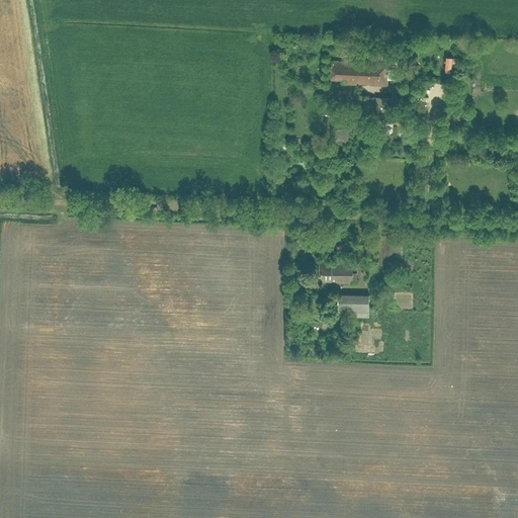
[(401,46),(400,59),(415,60),(415,47),(401,46)]
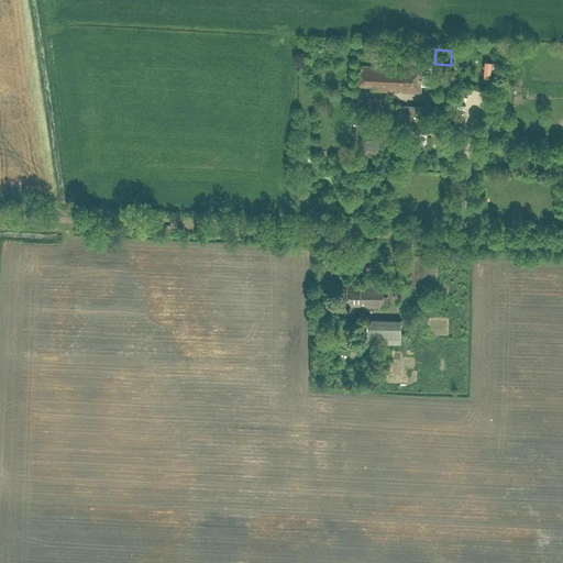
[(470,59),(462,59),(462,61),(455,61),(455,65),(462,65),(462,70),(467,70),(467,66),(470,66),(470,59)]
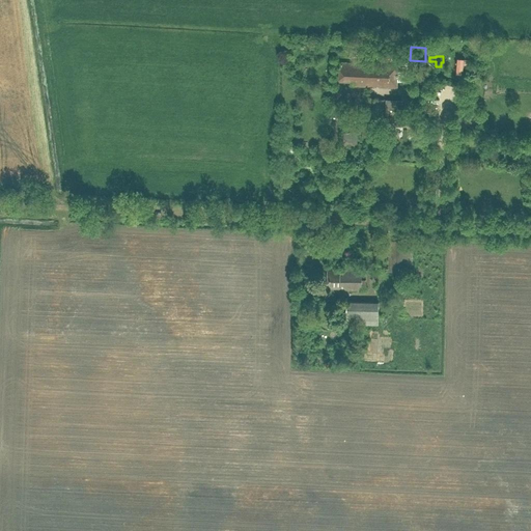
[(352,81),(352,85),(396,87),(398,62),(353,60),(353,62),(340,62),(339,81),(352,81)]
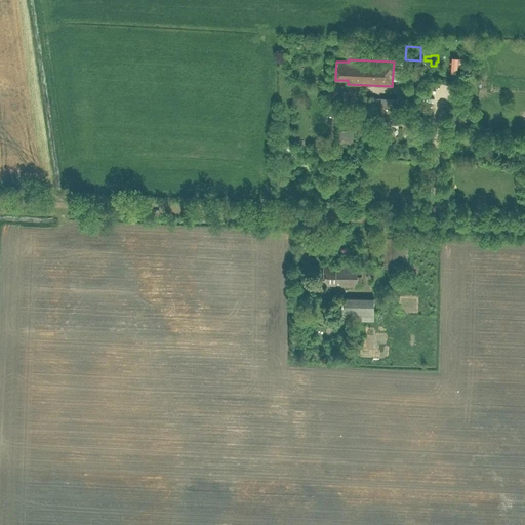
[(360,96),(358,138),(377,139),(379,97),(360,96)]
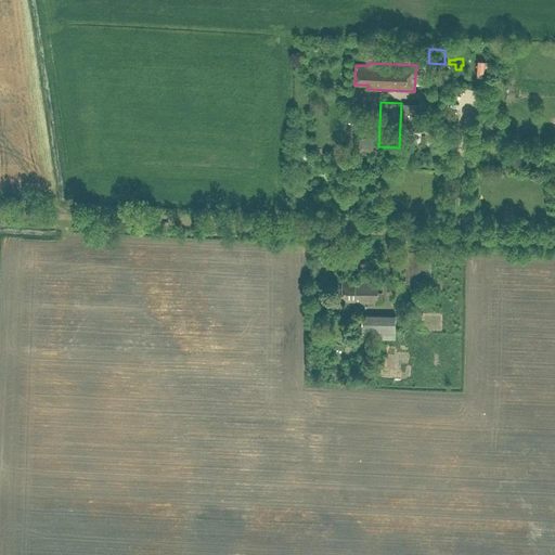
[(423,132),(423,126),(425,104),(424,104),(403,103),(401,131),(423,132)]
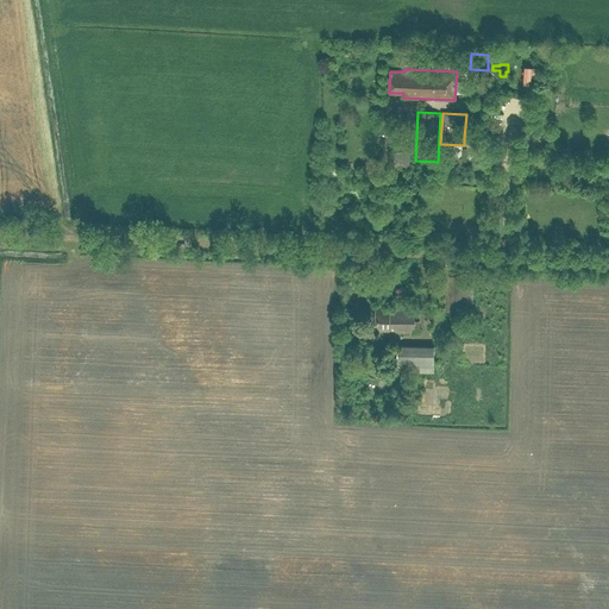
[(466,139),(483,139),(483,125),(466,125),(466,139)]
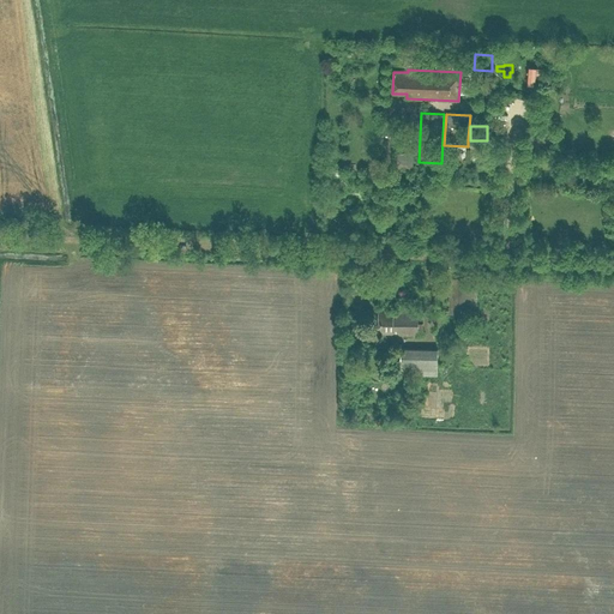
[(397,167),(414,168),(415,144),(405,144),(405,151),(398,151),(397,167)]
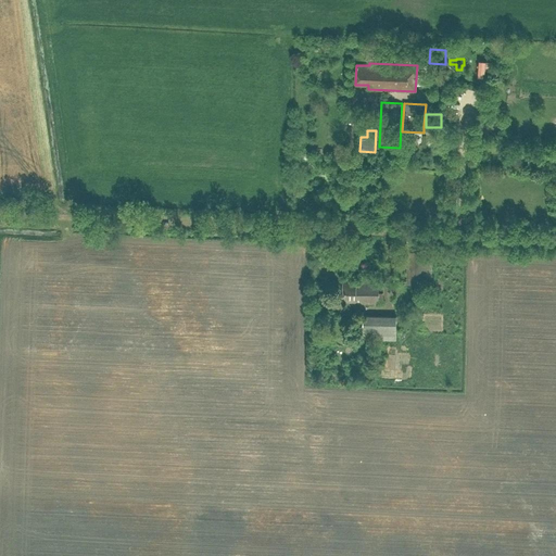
[(358,303),(379,303),(382,303),(382,292),(379,292),(379,281),(356,280),(356,283),(342,282),(342,302),(358,302),(358,303)]
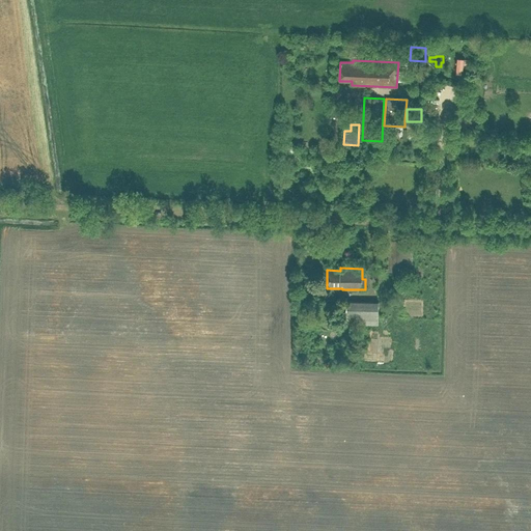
[(346,324),(378,325),(379,302),(346,301),(346,324)]
